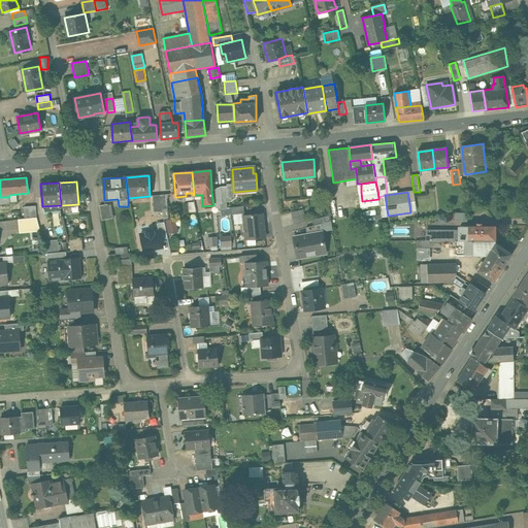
[(160,195),(153,195),(155,211),(163,210),(162,206),(161,203),(160,195)]
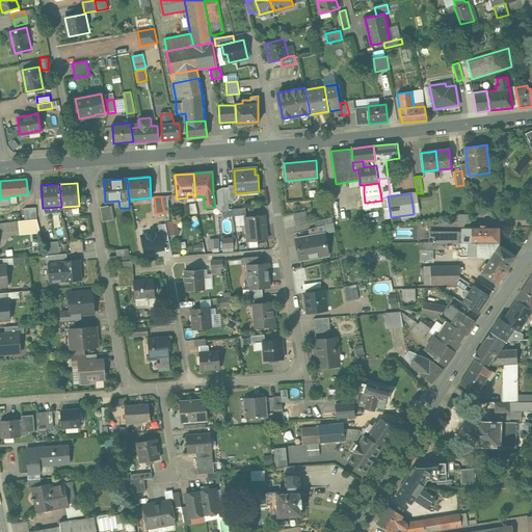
[(382,208),(381,201),(365,203),(361,203),(362,210),(382,208)]
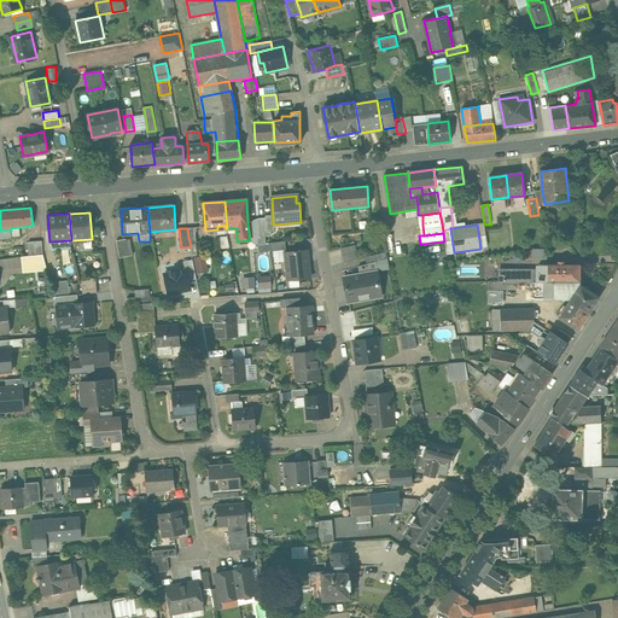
[(126,239),(116,240),(120,257),(129,256),(126,239)]
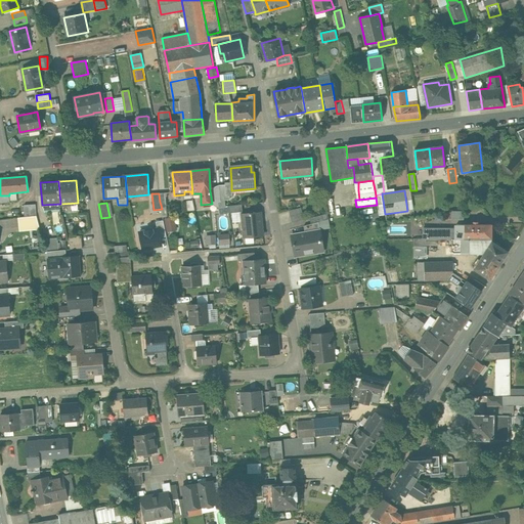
[(36,205),(24,205),(25,216),(36,216),(36,205)]
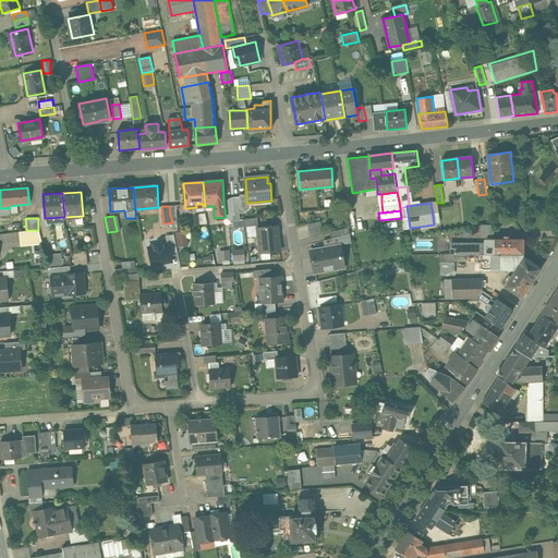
[(320,221),(307,225),(311,237),(324,233),(320,221)]
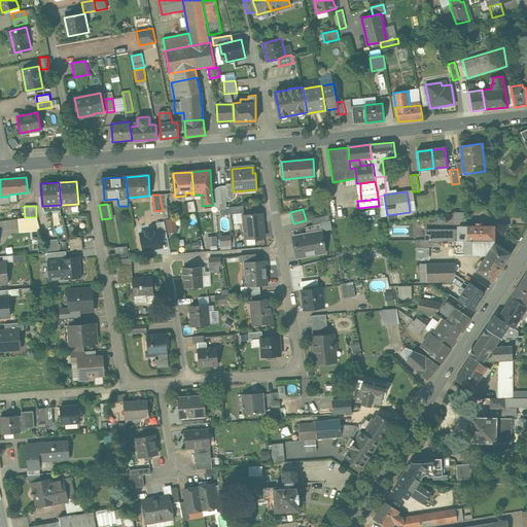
[(233,212),(233,222),(241,221),(241,212),(233,212)]
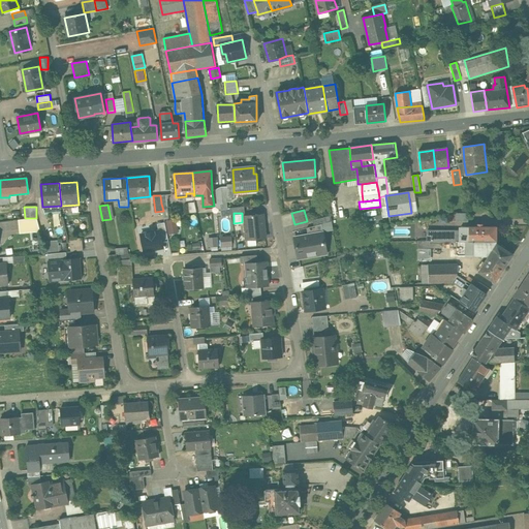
[(254,214),(245,215),(247,240),(266,238),(262,214),(254,215),(254,214)]
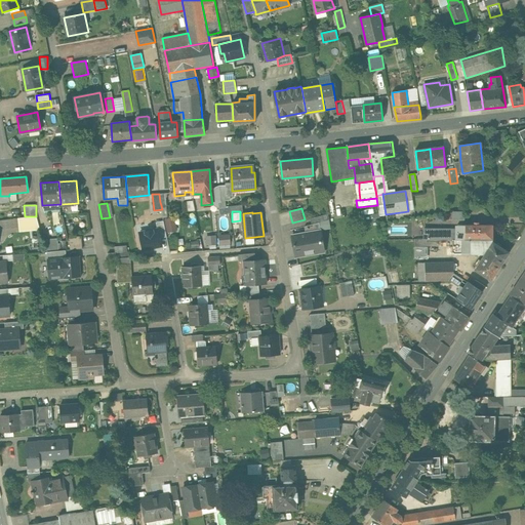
[(328,213),(310,218),(312,225),(319,223),(329,219),(328,213)]
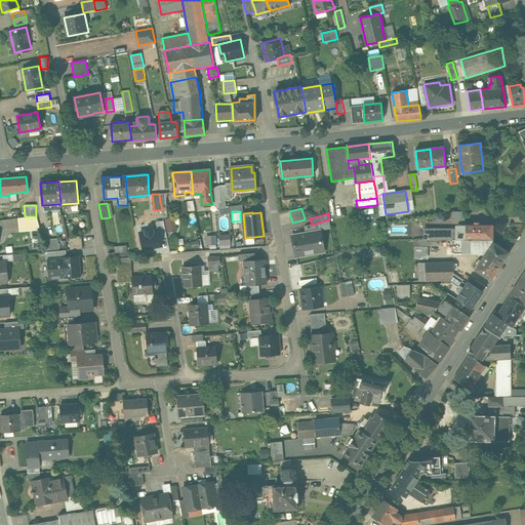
[(378,213),(370,214),(371,221),(380,220),(378,213)]
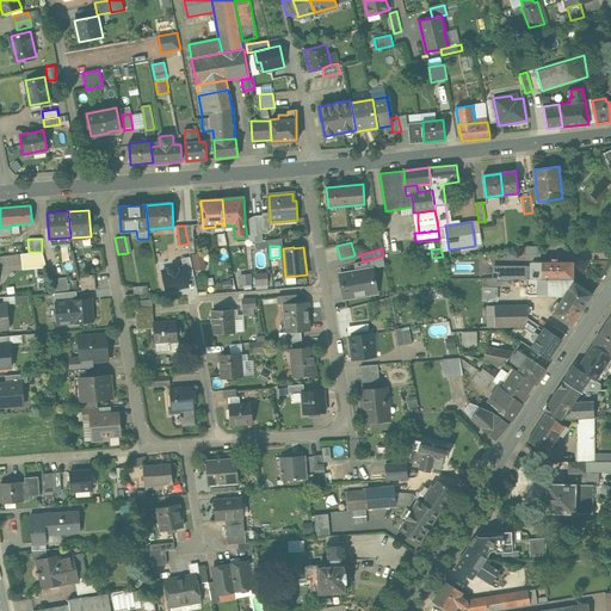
[(189,250),(179,250),(180,259),(191,258),(189,250)]
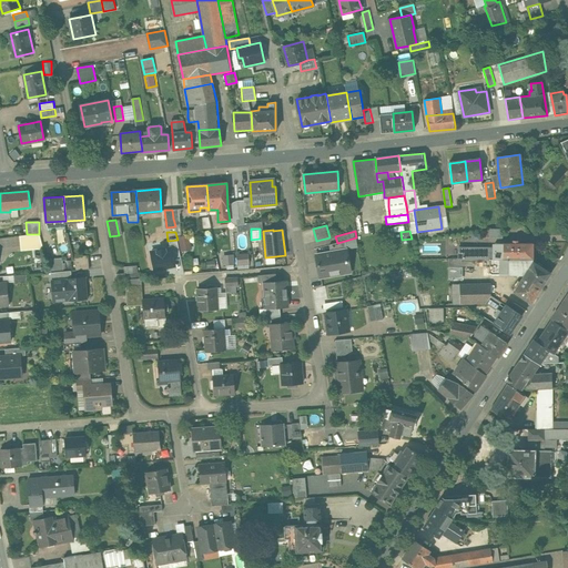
[(39,234),(20,236),(21,250),(41,247),(41,245),(42,245),(39,234)]
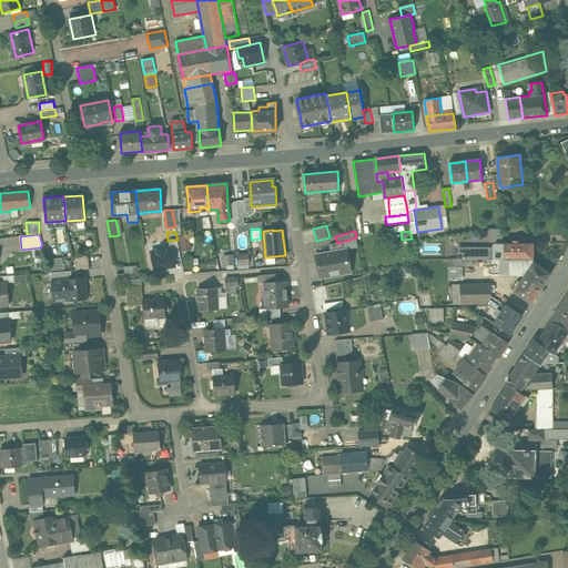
[(337,243),(330,245),(331,253),(345,251),(345,252),(347,251),(345,241),(337,243)]
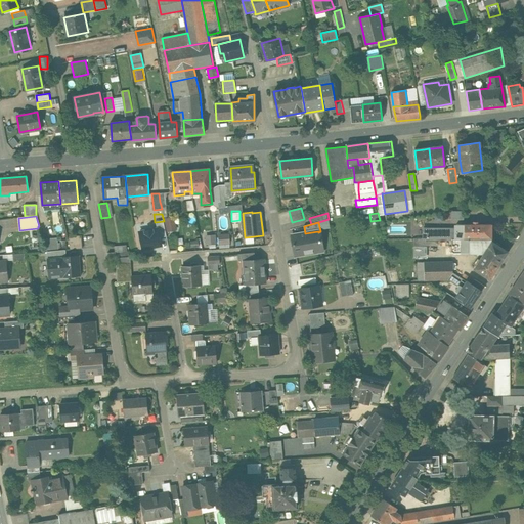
[(491,225),(465,224),(465,231),(465,239),(469,239),(491,239),(491,225)]
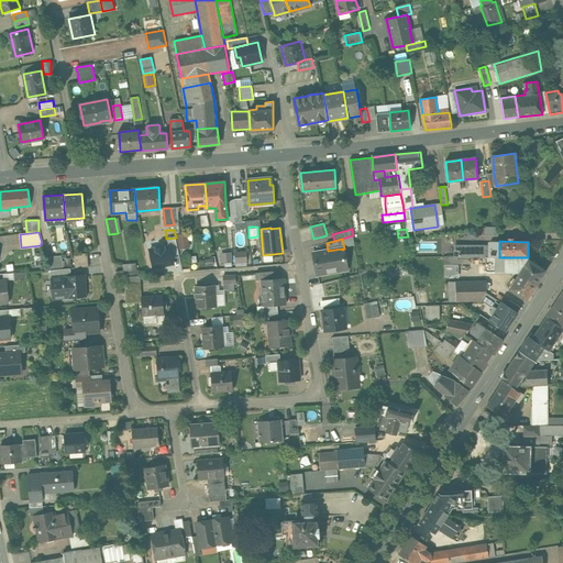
[(495,247),(454,247),(454,257),(499,257),(499,249),(495,250),(495,247)]
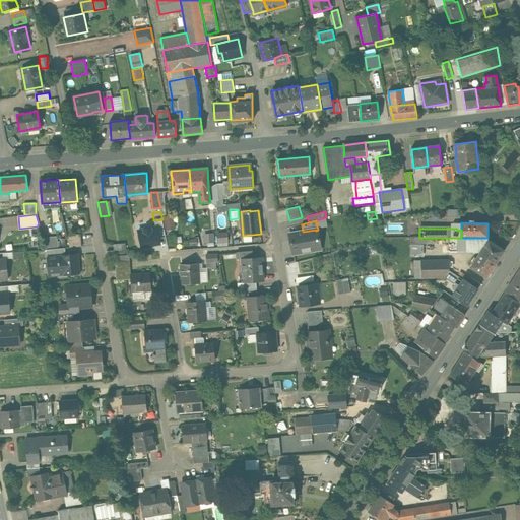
[(303,232),(288,234),(293,254),(321,249),(321,248),(319,249),(317,240),(318,240),(318,238),(317,239),(316,231),(316,230),(303,232)]
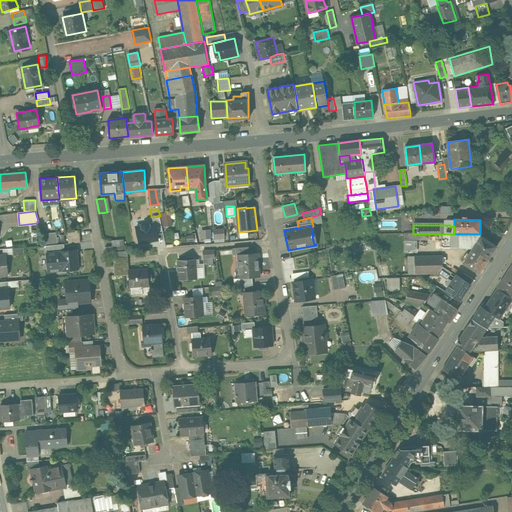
[(199,229),(199,237),(211,237),(210,228),(199,229)]
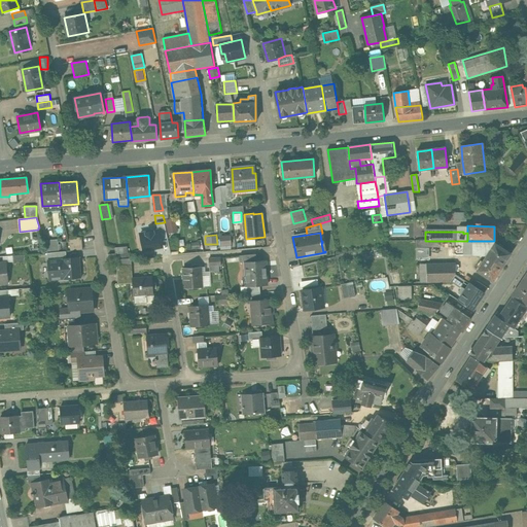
[(231,235),(219,236),(220,247),(232,246),(231,235)]
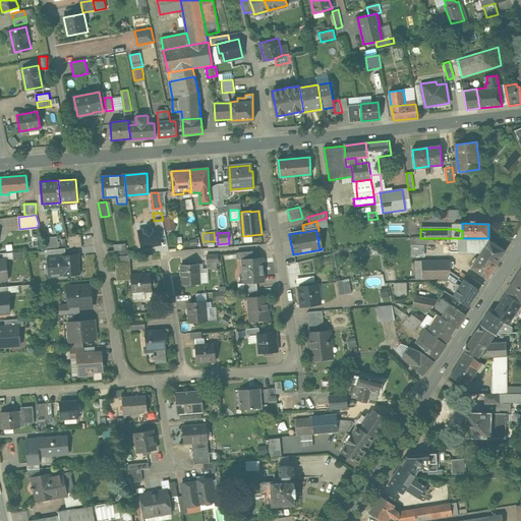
[(81,234),(68,235),(70,248),(82,247),(81,234)]
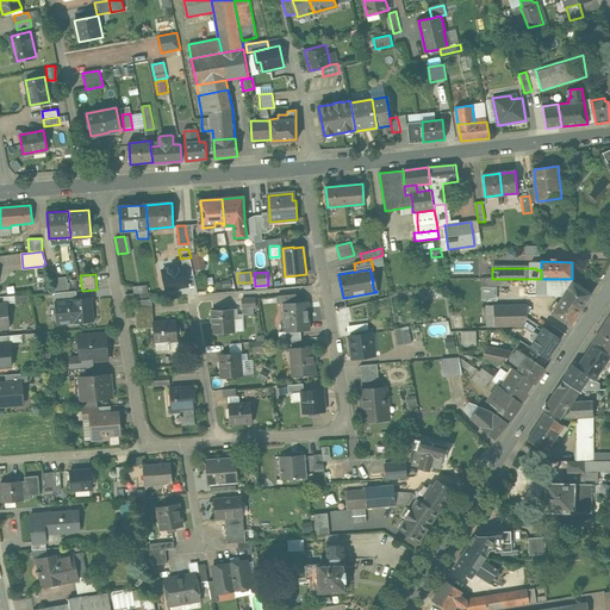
[(591,293),(573,281),(572,279),(546,279),(546,294),(564,296),(582,307),(591,293)]
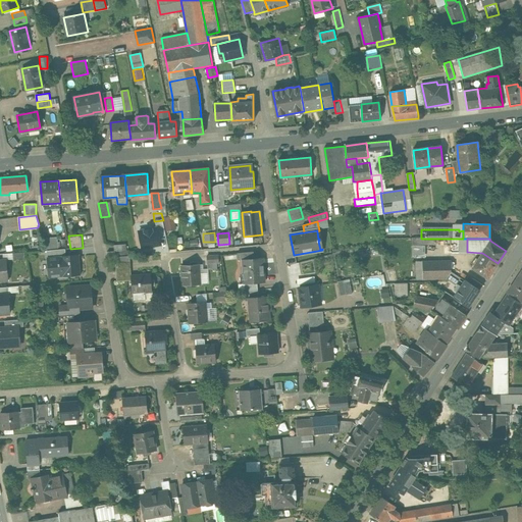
[(424,246),(413,246),(413,257),(424,257),(424,246)]
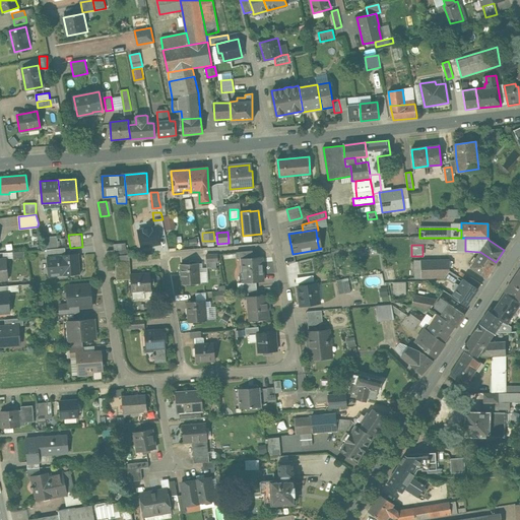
[(253,251),(237,252),(237,259),(242,259),(242,258),(254,257),(253,251)]
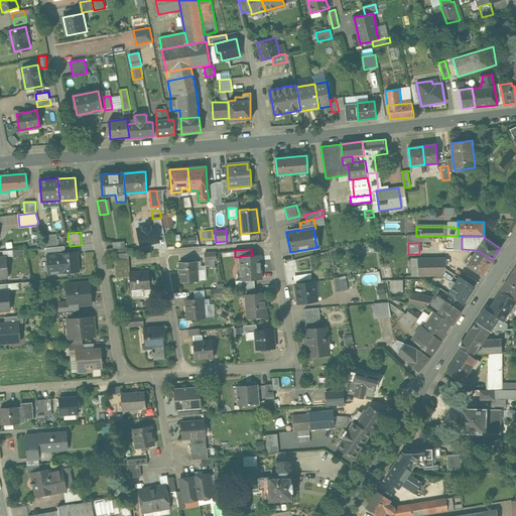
[(492,260),(477,250),(473,257),(471,255),(467,261),(469,262),(468,265),(483,274),(492,260)]
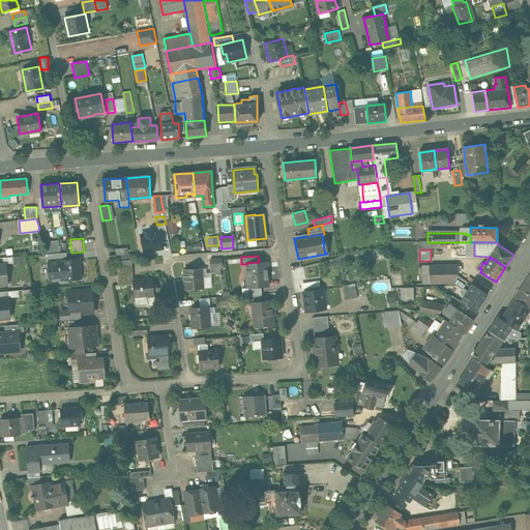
[(81,259),(60,261),(60,267),(63,267),(64,280),(82,278),(81,259)]
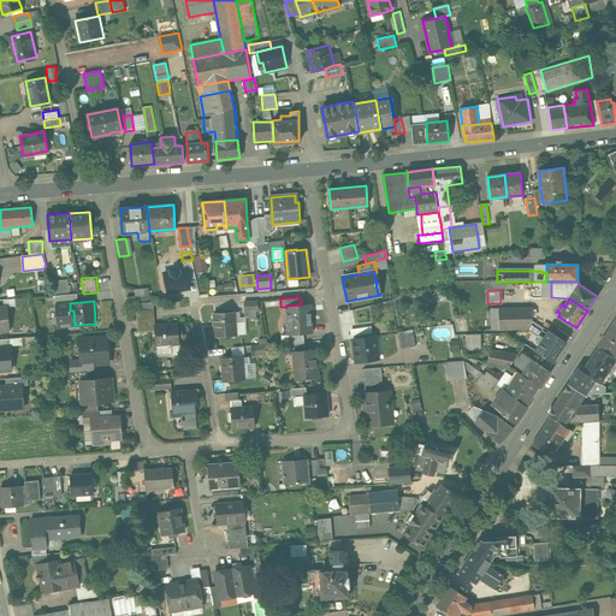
[(258,301),(244,302),(246,312),(259,311),(258,301)]
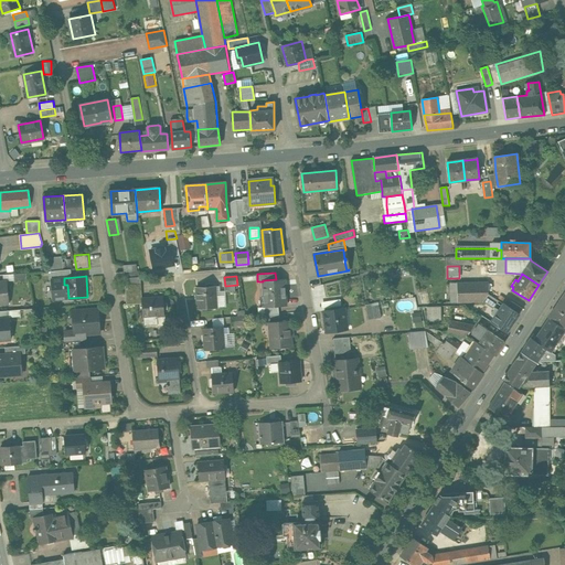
[(276,279),(263,280),(263,281),(265,307),(279,306),(287,306),(285,279),(276,279)]
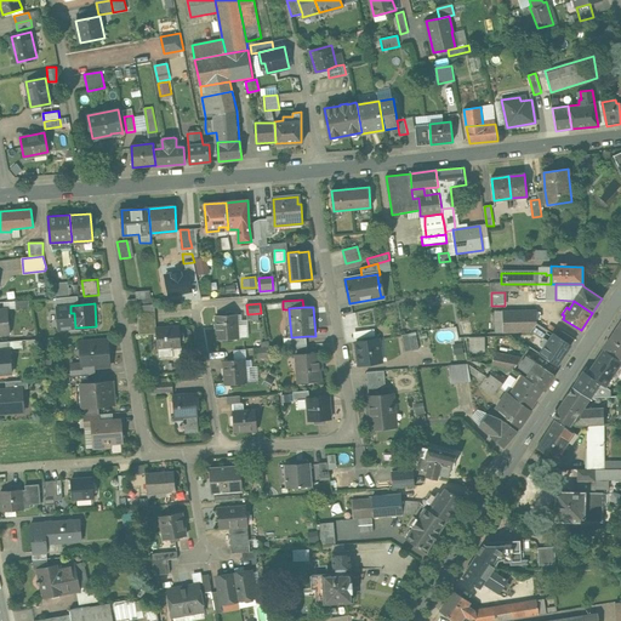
[(9,309),(0,309),(0,335),(10,334),(9,309)]
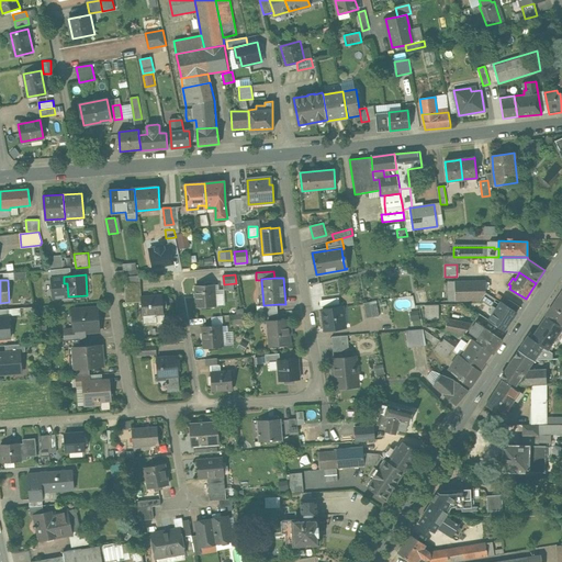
[(486,280),(456,281),(456,301),(480,300),(481,300),(485,292),(486,280)]
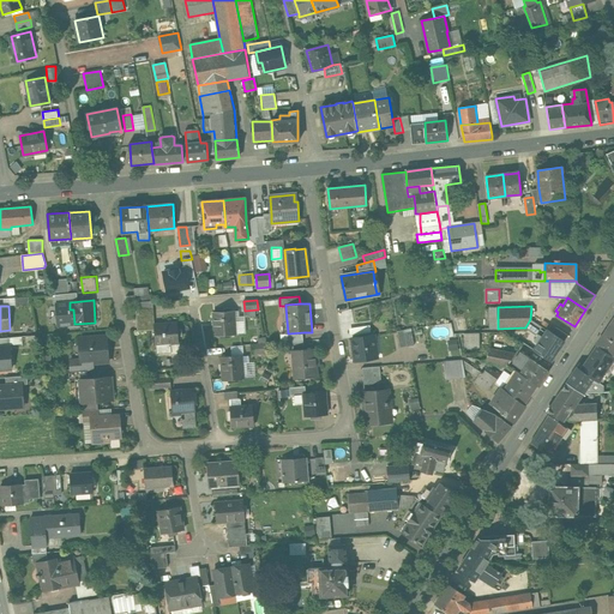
[(154,308),(136,308),(137,329),(155,327),(155,325),(154,308)]
